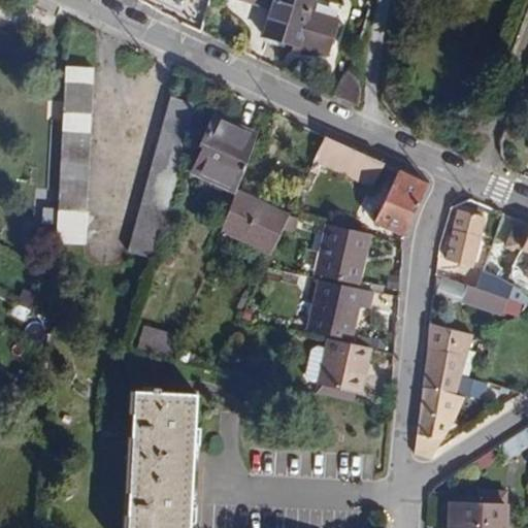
[(312,0),(259,0),(251,30),(326,54),(336,19),(310,9),(312,0)]
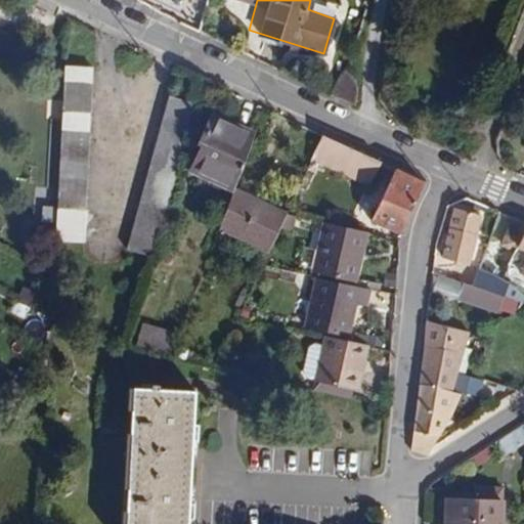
[(91,68),(64,67),(55,241),(81,242),(91,68)]
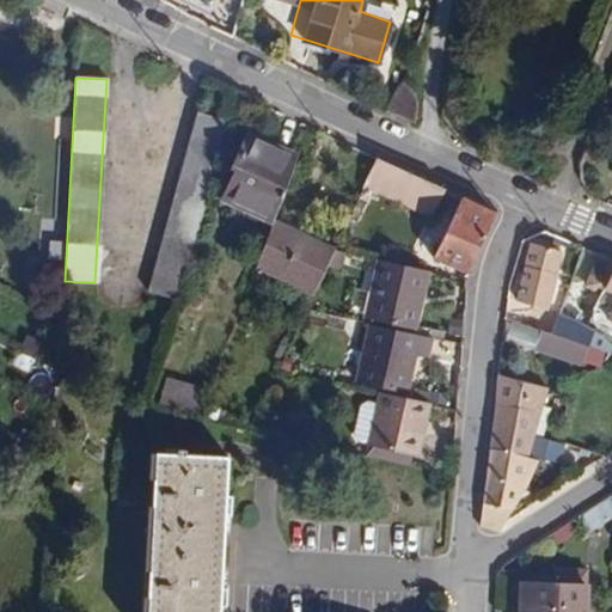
[(412,91),(407,85),(383,108),(412,122),(417,111),(417,103),(412,91)]
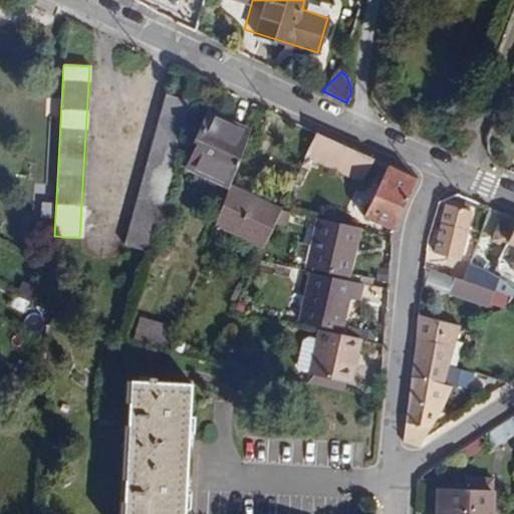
[(150,251),(191,101),(166,95),(125,244),(150,251)]
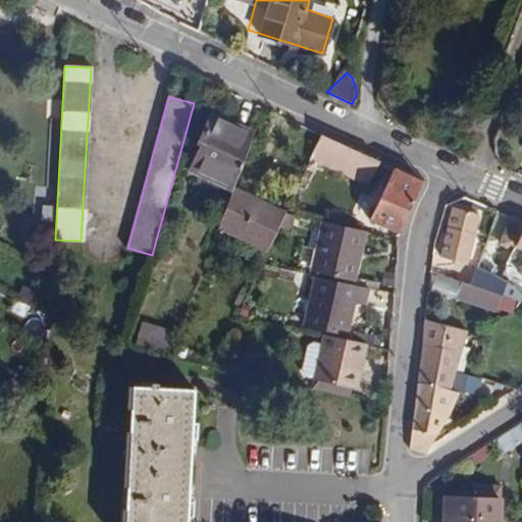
[(232,188),(253,132),(211,112),(197,144),(200,145),(189,170),(231,190),(232,188)]
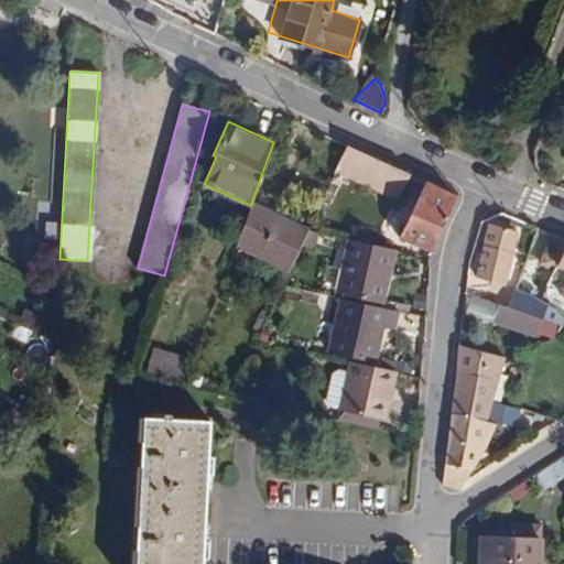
[(409,173),(347,144),(336,169),(396,199),(409,173)]
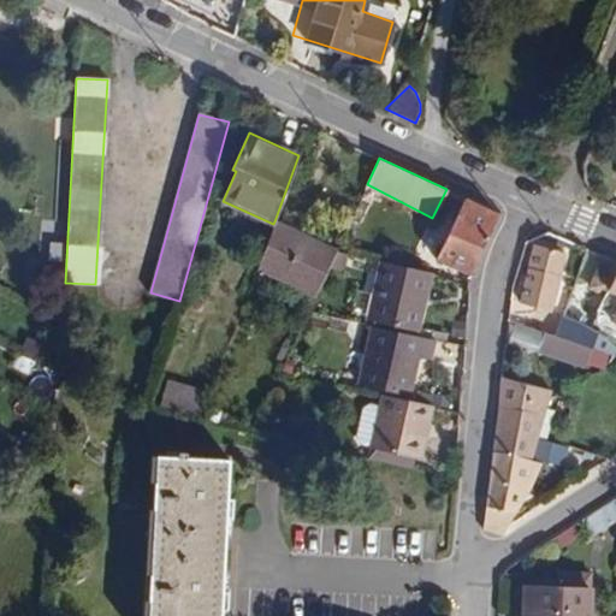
[(496,213),(466,199),(437,260),(471,273),(471,270),(496,213)]
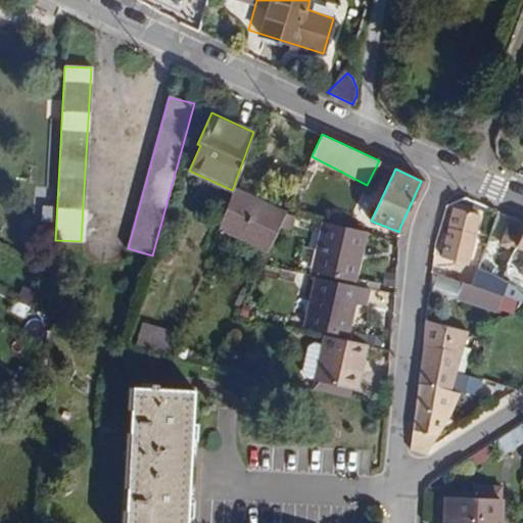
[(285,212),(233,188),(232,190),(218,227),(268,250),(285,212)]
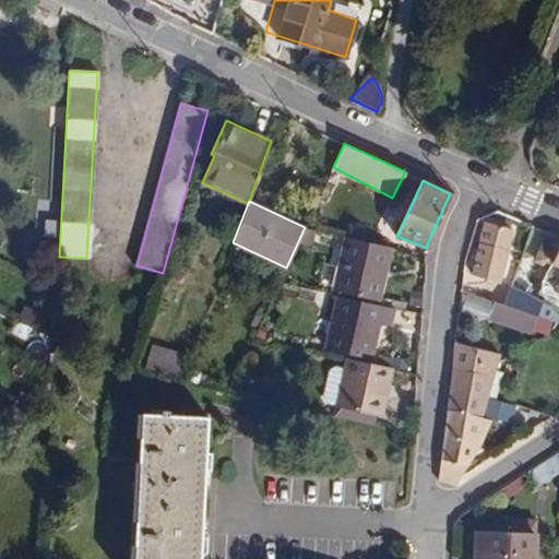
[(499,275),(512,236),(489,228),(476,268),(499,275)]
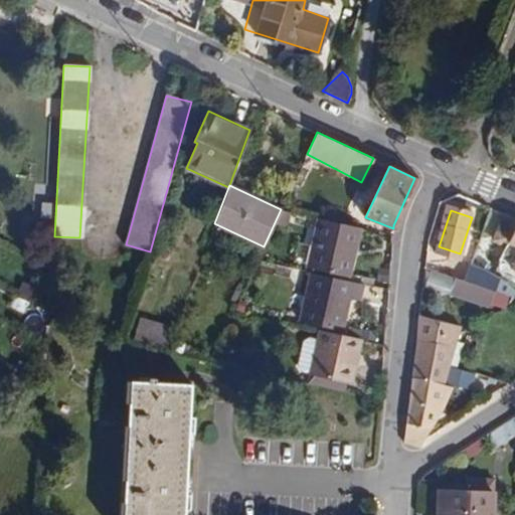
[(360,227),(319,218),(309,267),(349,276),(360,227)]
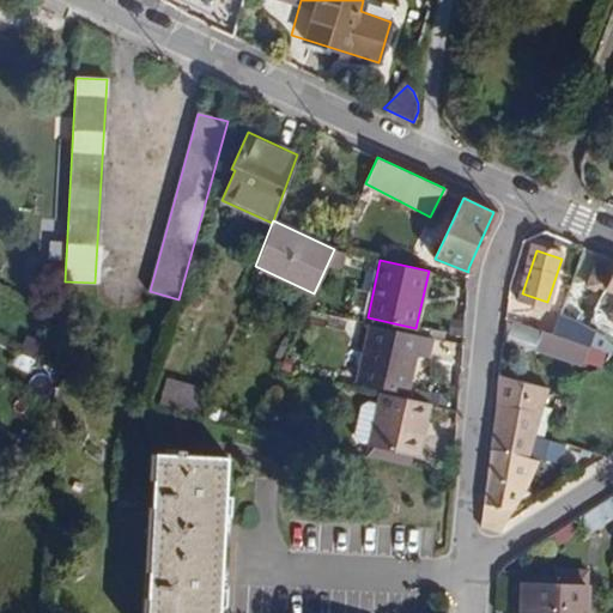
[(612,271),(605,291),(594,309),(598,311),(595,320),(610,326),(611,321),(612,321),(612,271)]
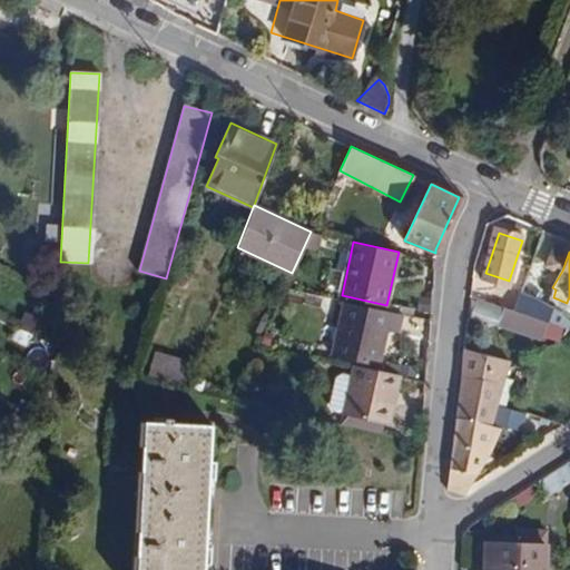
[(538,283),(524,278),(520,292),(533,296),(538,283)]
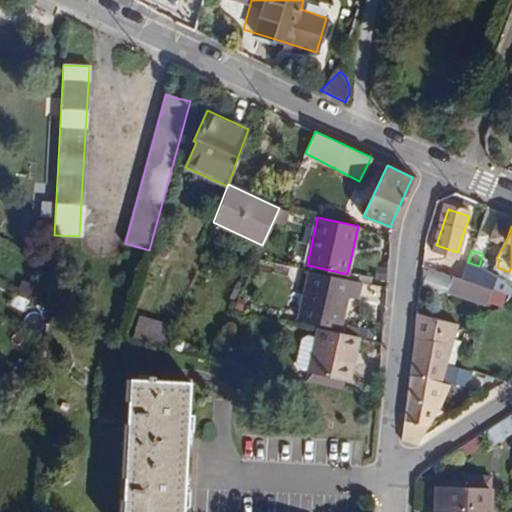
[(492,288),(496,275),(479,266),(467,262),(461,278),(492,288)]
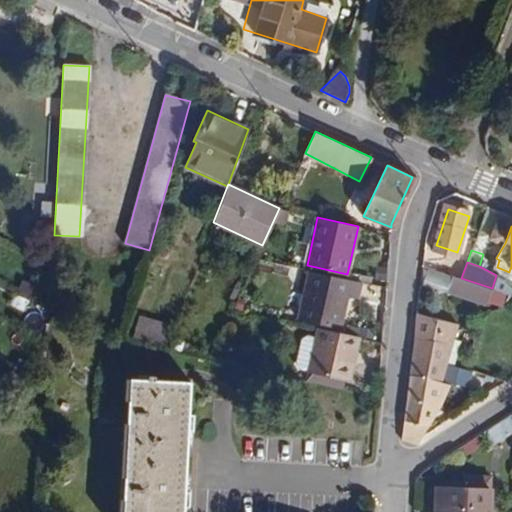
[(360,282),(309,271),(299,319),(339,328),(346,297),(356,298),(360,282)]
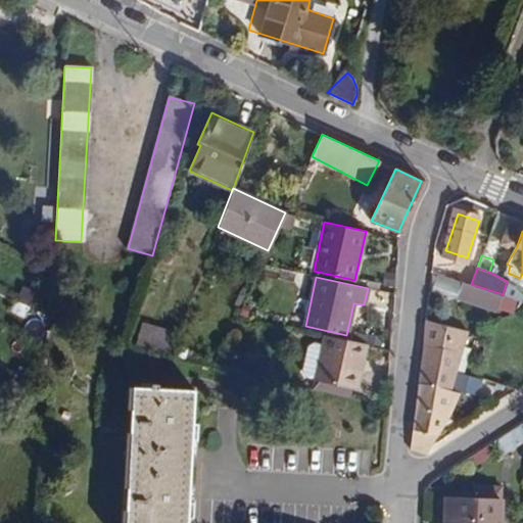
[(496,311),(503,294),(471,284),(462,281),(457,298),(496,311)]
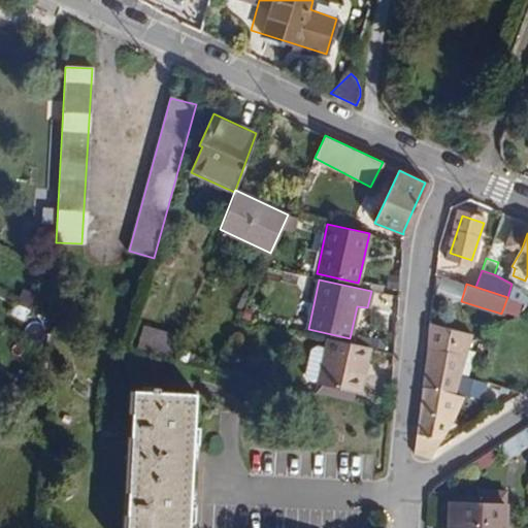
[(171,356),(176,333),(139,323),(132,347),(171,356)]
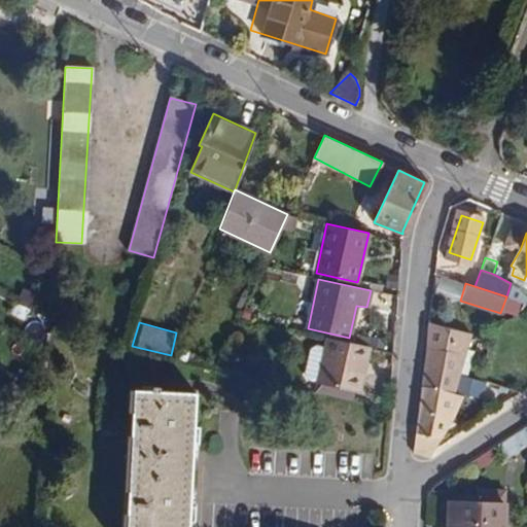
[(460,374),(469,339),(471,334),(429,322),(422,386),(455,393),(460,374)]
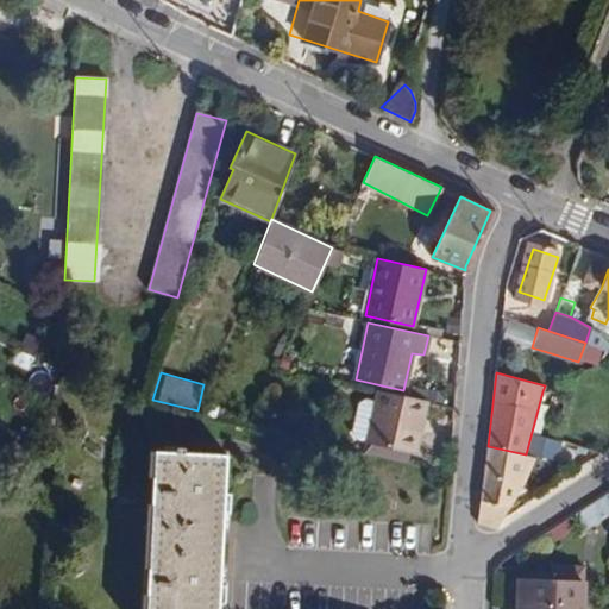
[(365,451),(407,460),(409,452),(416,419),(424,420),(427,400),(378,389),(365,451)]
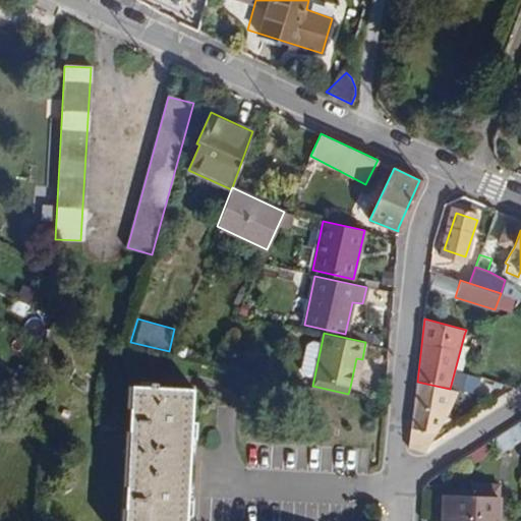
[(356,388),(362,359),(356,358),(350,387),(356,388)]
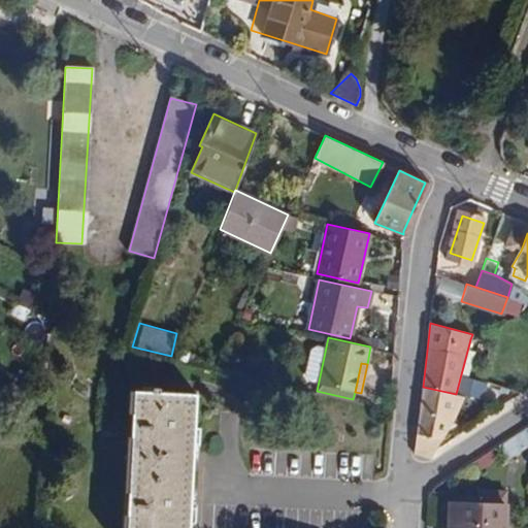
[(486,381),(481,380),(461,374),(456,394),(423,387),(415,453),(432,458),(456,415),(464,396),(482,399),(486,381)]
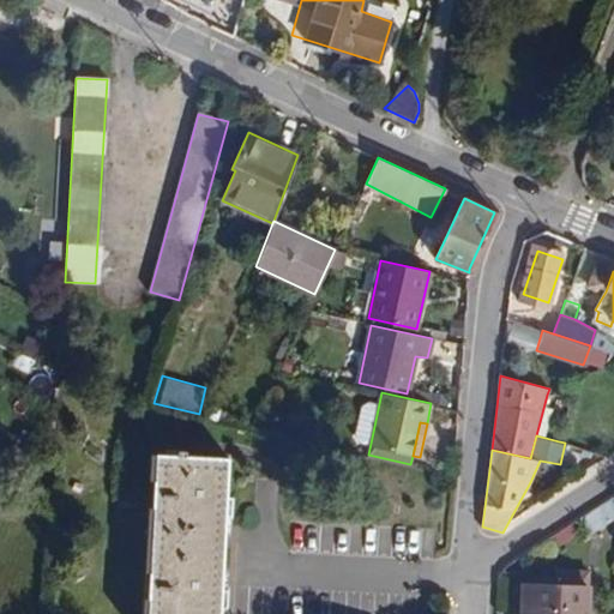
[(218,613),(228,457),(155,455),(148,613),(218,613)]
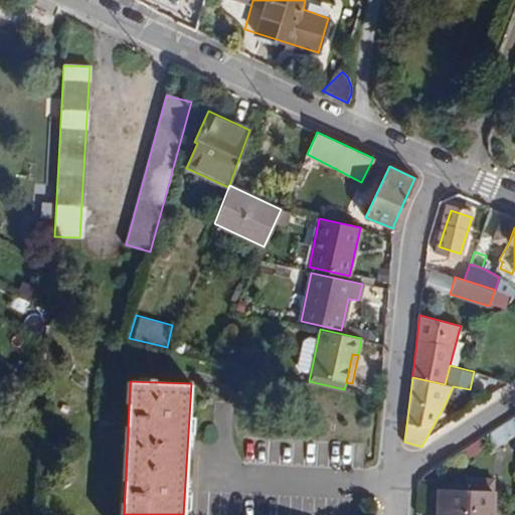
[(514,416),(486,436),(494,449),(514,435),(514,416)]
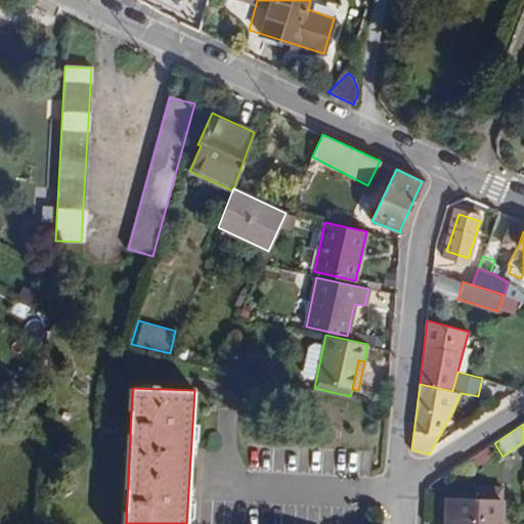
[(475,501),(501,504),(503,490),(475,489),(475,501)]
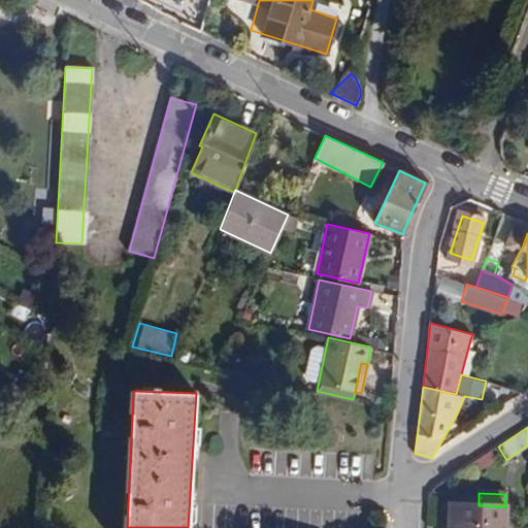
[(504,527),(505,507),(479,505),(450,505),(448,527),(504,527)]
